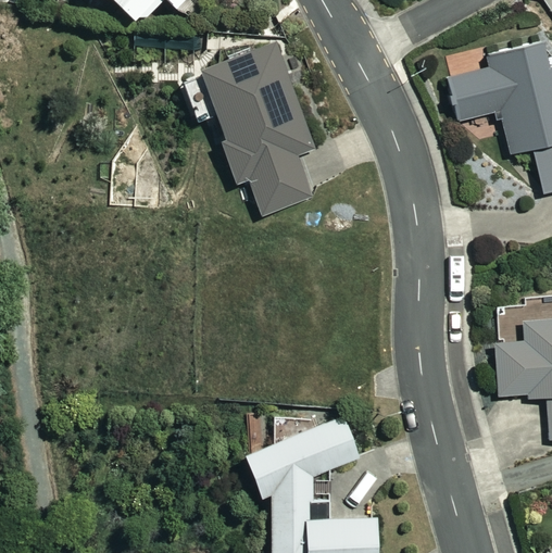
[(110,0),(134,21),(139,14),(147,21),(164,0),(166,0),(178,11),(188,0),(110,0)]
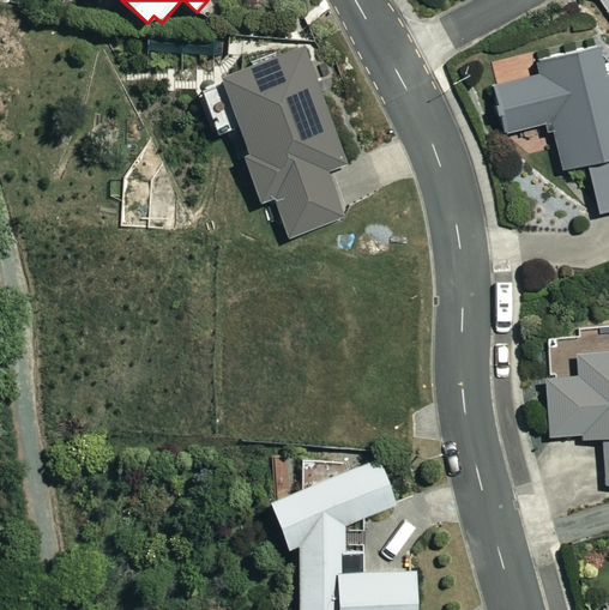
[(505,131),(547,120),(549,132),(558,131),(566,168),(588,163),(600,211),(608,207),(608,44),(541,61),(543,72),(494,84),(505,131)]
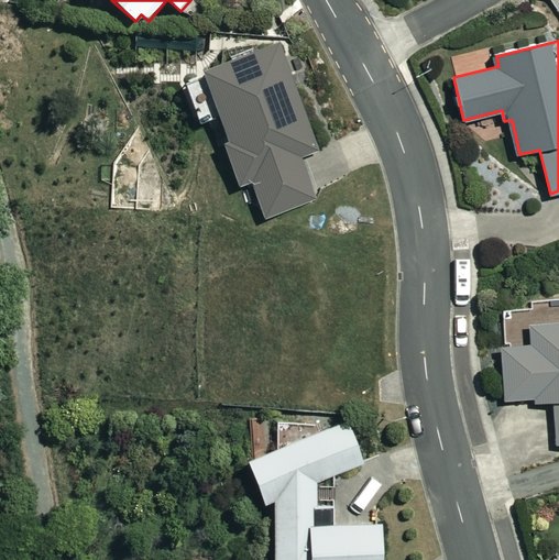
[(219,142),(239,189),(253,184),(265,216),(318,196),(303,156),(319,150),(278,42),(203,70),(229,139),(219,142)]
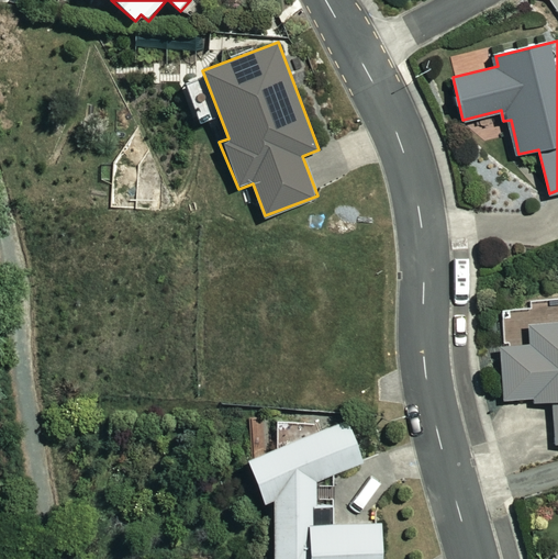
[(503,347),(508,399),(557,398),(557,321),(531,323),(532,345),(503,347)]
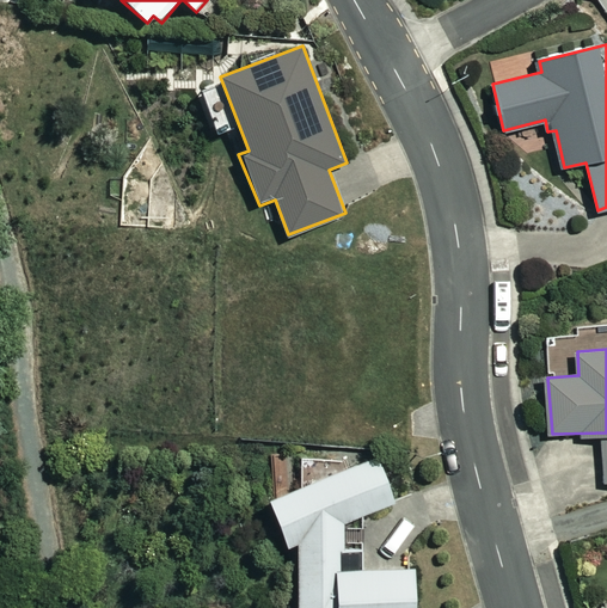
[(296,538),(299,607),(420,607),(418,566),(367,569),(366,547),(345,548),(344,520),(394,501),(379,460),(269,501),(284,541),(296,538)]
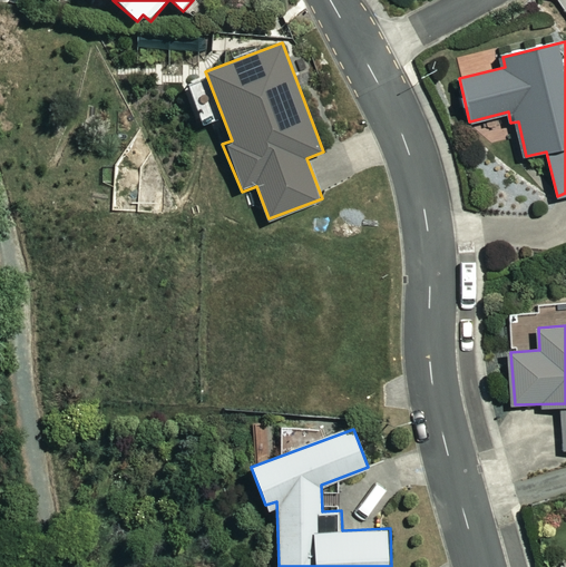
All buildings are outlined.
